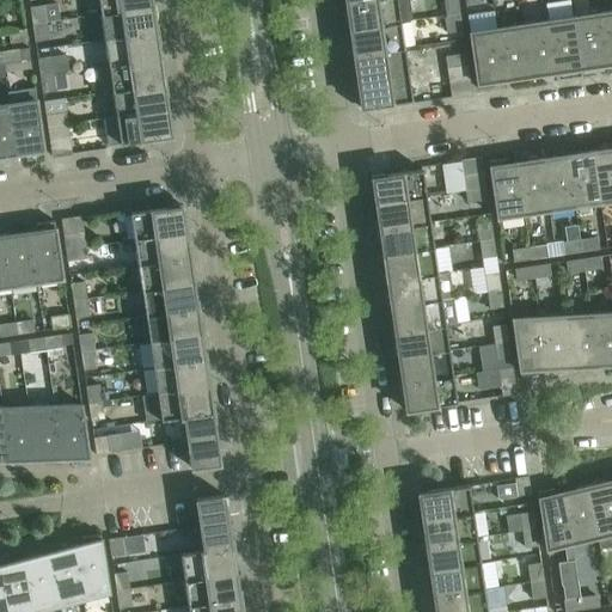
[(98,0),(102,16),(152,7),(151,0),(98,0)]
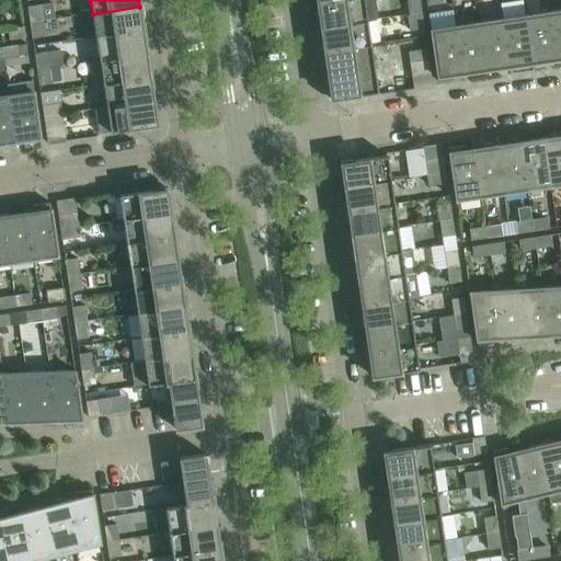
[(363,0),(348,0),(320,4),(321,12),(318,12),(320,27),(367,22),(363,0)]
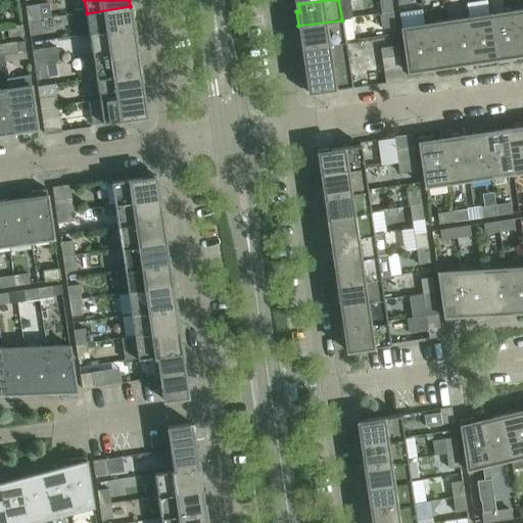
[(379,0),(381,14),(392,12),(390,0),(379,0)]
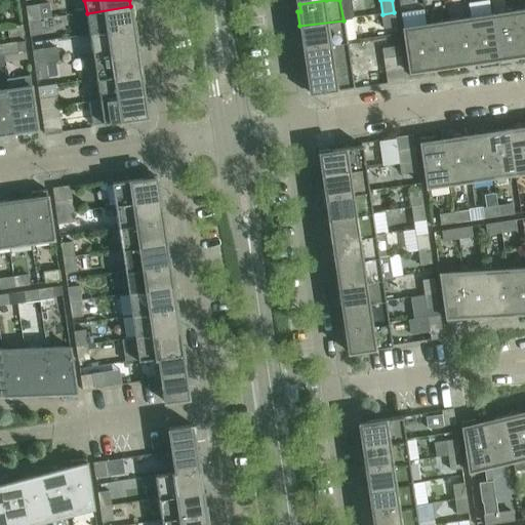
[(26,7),(28,22),(39,19),(37,5),(26,7)]
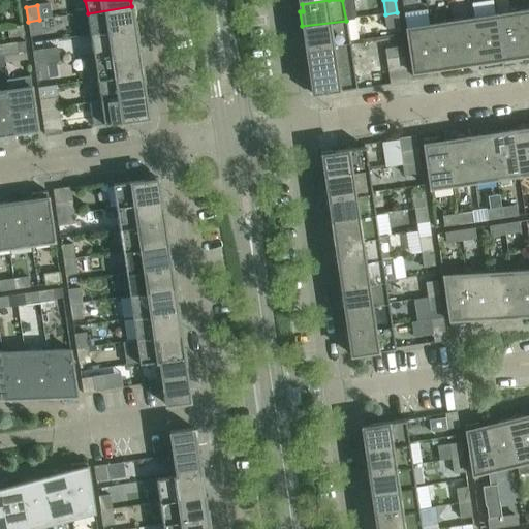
[(131,6),(88,13),(91,35),(132,29),(131,22),(133,21),(131,6)]
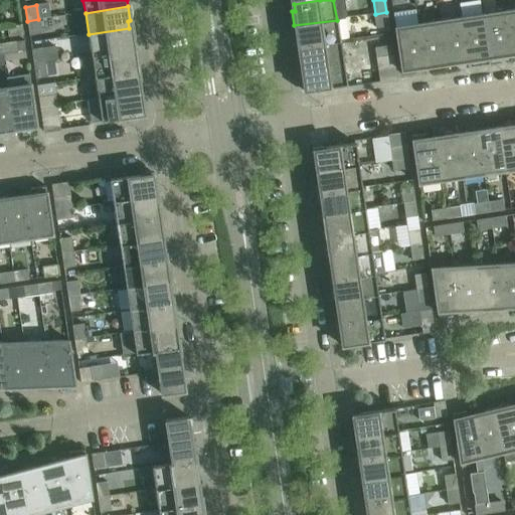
[(514,9),(504,12),(509,51),(514,50),(514,9)]
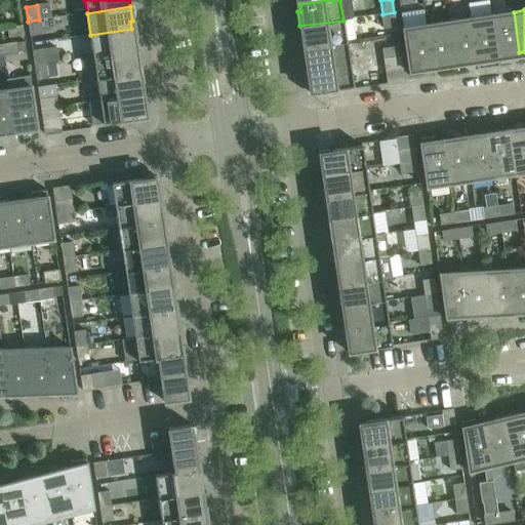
[(394,12),(382,14),(385,29),(396,27),(394,12)]
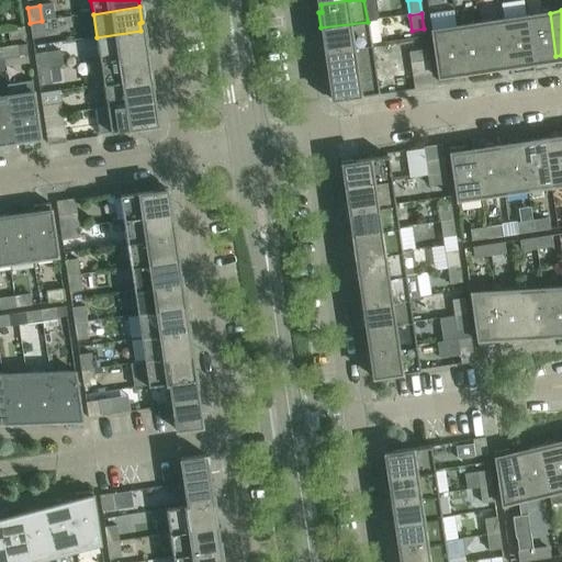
[(550,13),(526,17),(534,64),(547,63),(547,58),(555,56),(550,13)]
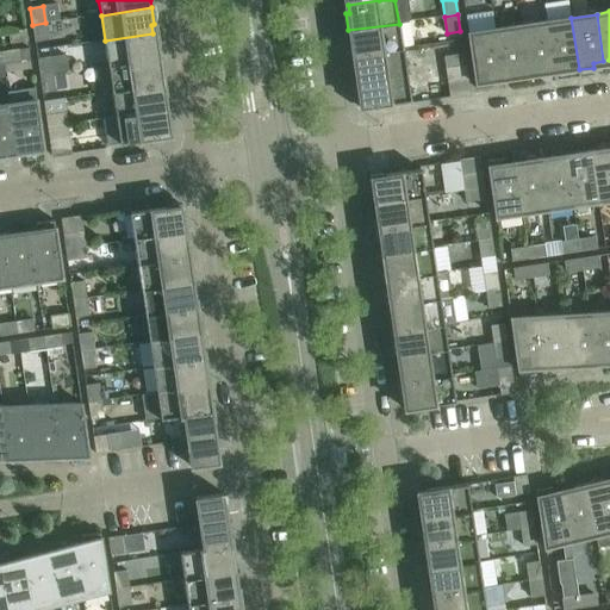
[(571,18),(546,22),(553,69),(562,68),(564,72),(579,69),(571,18)]
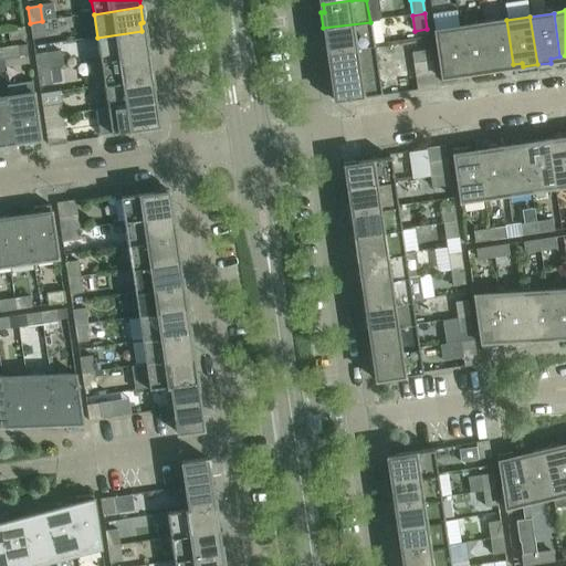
[(506,20),(482,23),(490,72),(504,70),(503,65),(513,64),(506,20)]
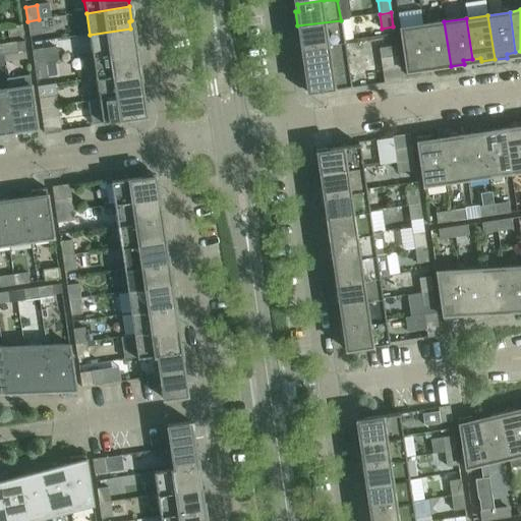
[(39,19),(27,21),(30,36),(41,35),(39,19)]
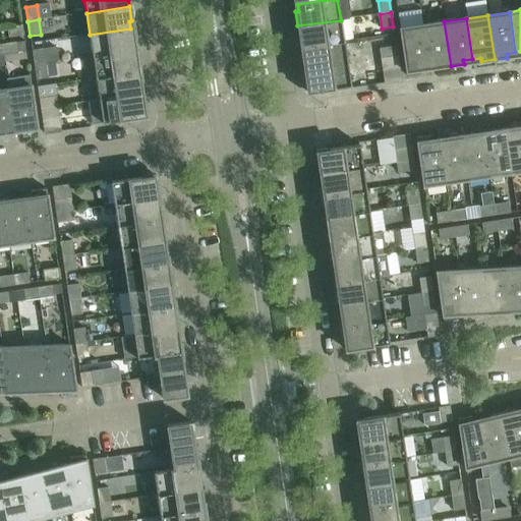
[(341,20),(297,25),(299,41),(302,41),(303,48),(344,42),(341,20)]
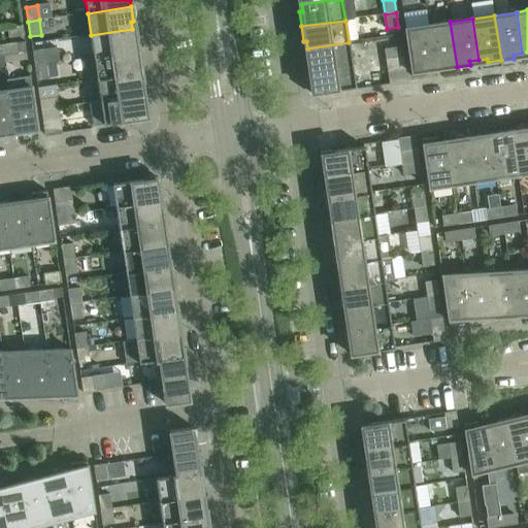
[(450,22),(428,25),(434,66),(443,65),(443,69),(457,67),(450,22)]
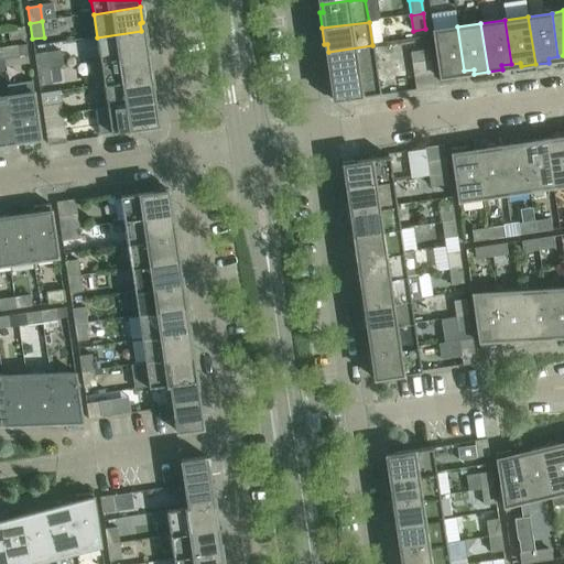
[(464,71),(457,26),(433,31),(441,83),(455,80),(454,72),(464,71)]
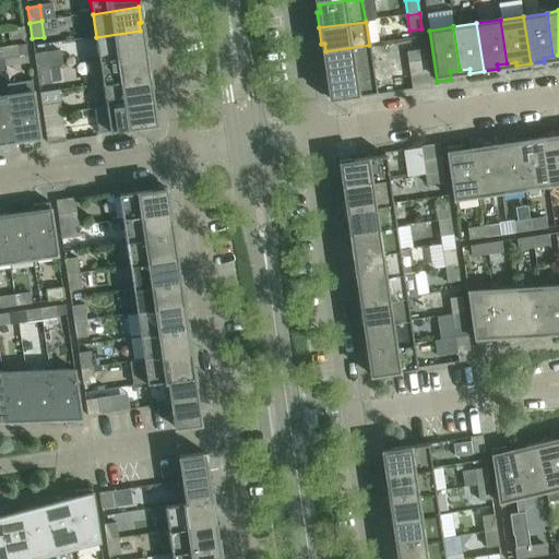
[(8,30),(10,40),(25,38),(24,27),(8,30)]
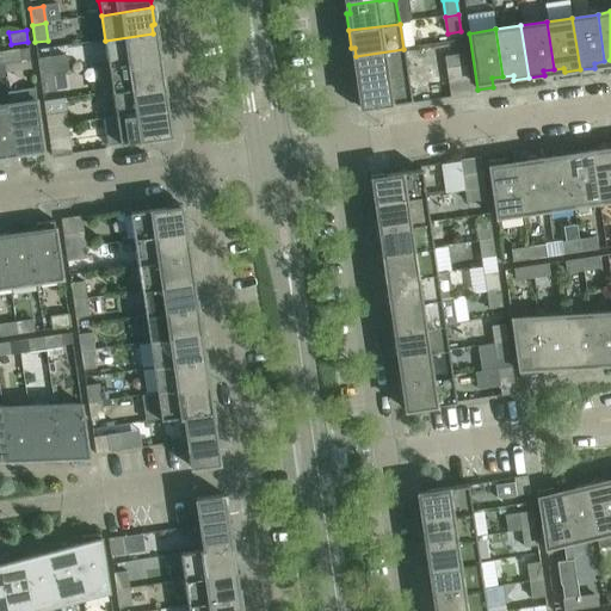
[(153,34),(105,41),(109,67),(160,59),(158,42),(154,42),(153,34)]
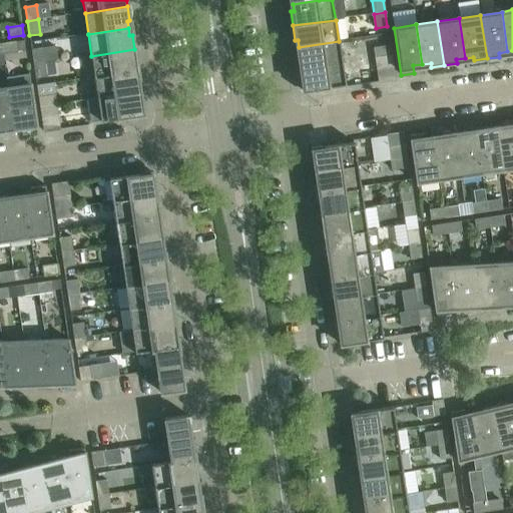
[(339,41),(299,47),(300,54),(297,54),(299,69),(342,63),(339,41)]
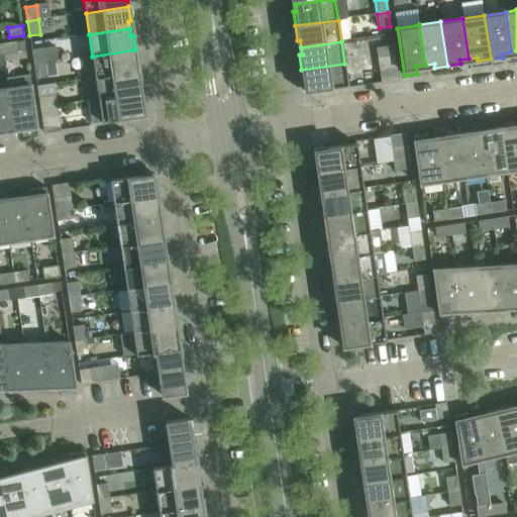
[(16,42),(2,44),(3,55),(17,53),(16,42)]
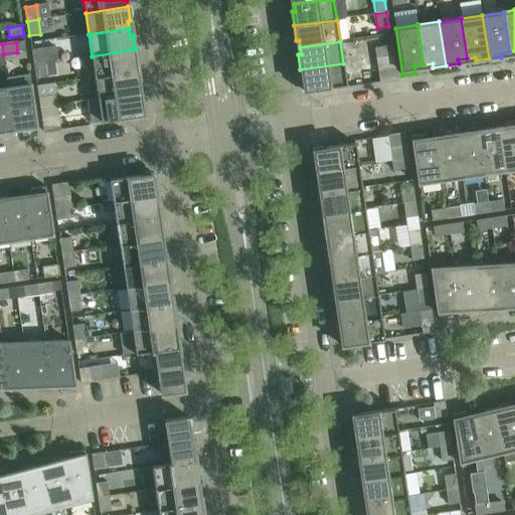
[(374,48),(376,57),(393,55),(391,45),(374,48)]
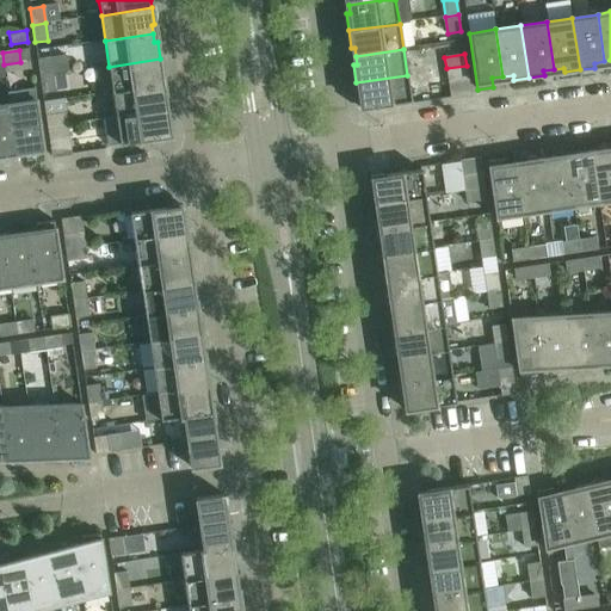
[(38,60),(41,76),(54,74),(51,57),(38,60)]
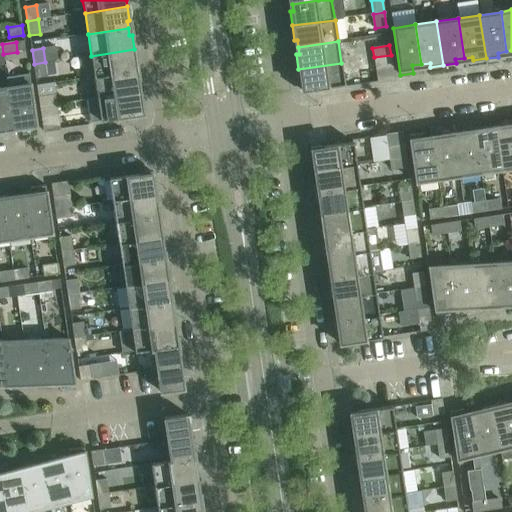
[(134,49),(91,56),(94,77),(134,71),(133,64),(136,63),(134,49)]
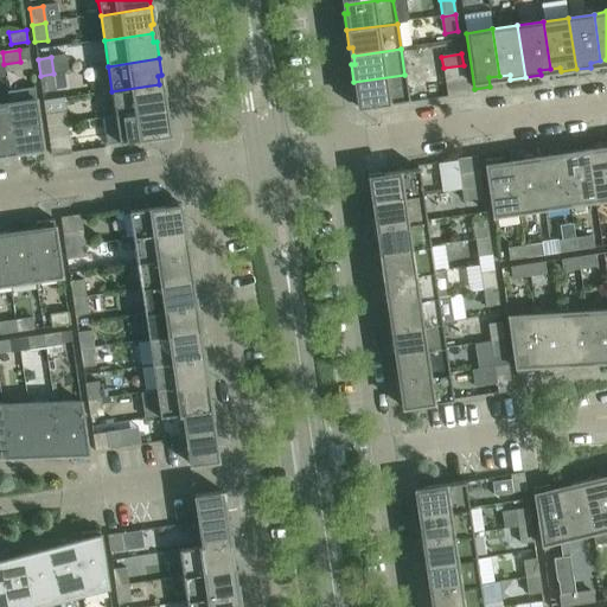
[(464,65),(443,68),(448,97),(467,95),(464,65)]
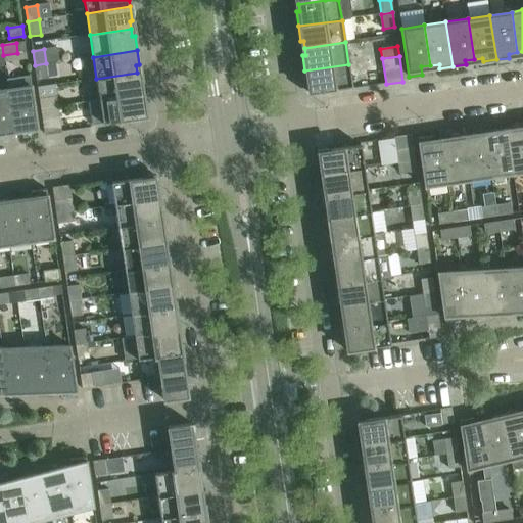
[(46,63),(35,65),(37,80),(48,78),(46,63)]
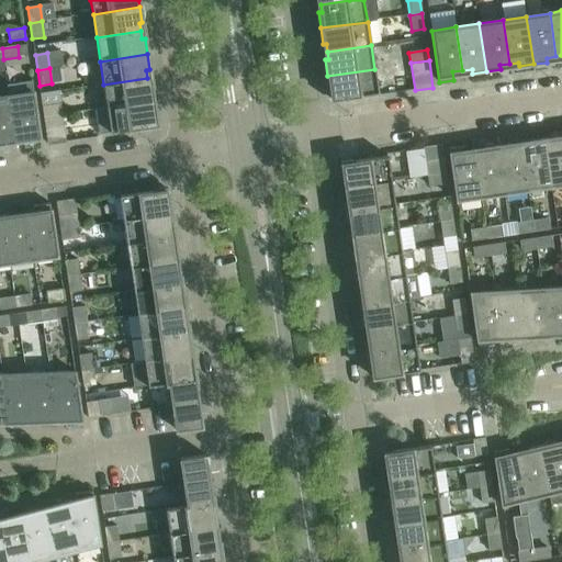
[(374,69),(327,76),(332,100),(378,93),(374,69)]
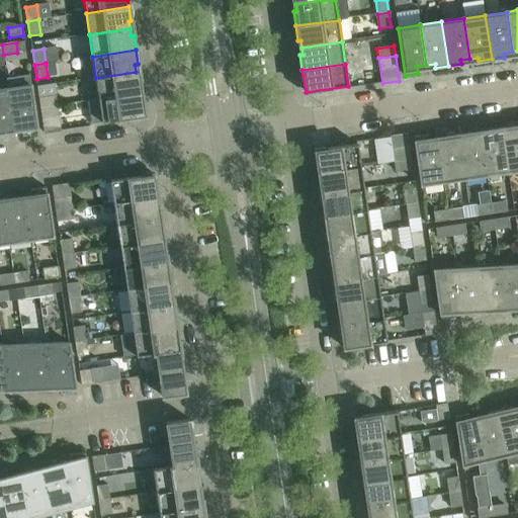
[(136,72),(95,78),(98,99),(142,93),(140,79),(137,79),(136,72)]
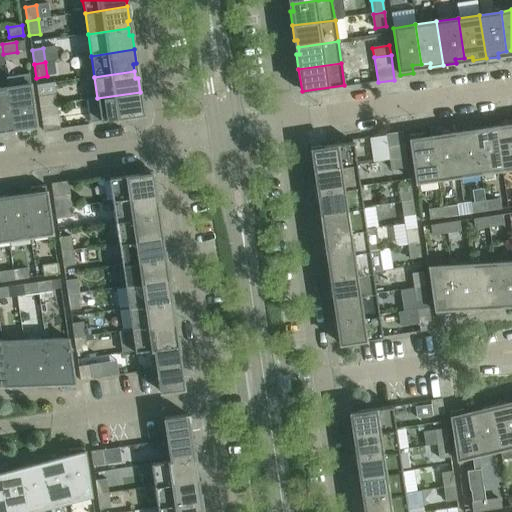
[(31,84),(8,87),(15,130),(21,129),(22,135),(38,133),(31,84)]
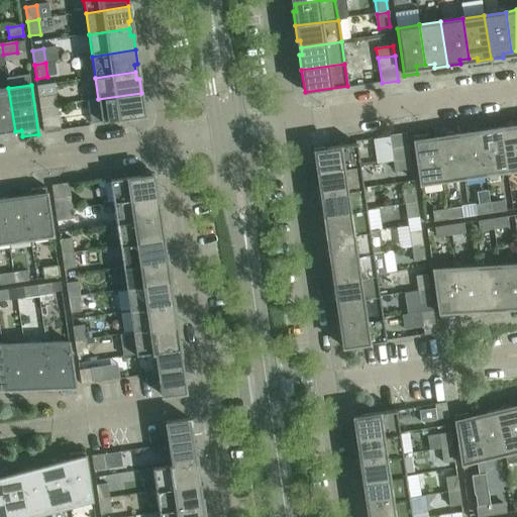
[(8,88),(0,89),(0,133),(15,131),(8,88)]
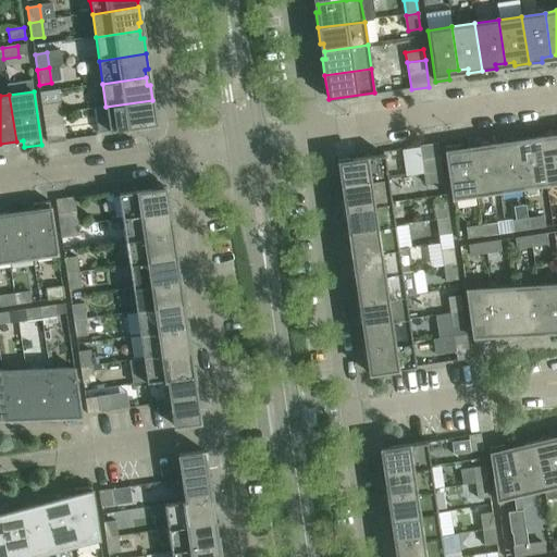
[(152,100),(106,107),(95,109),(99,133),(156,124),(152,100)]
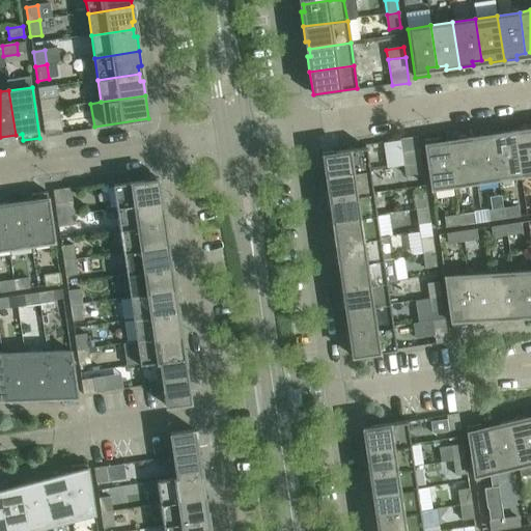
[(40,101),(42,111),(59,108),(57,99),(40,101)]
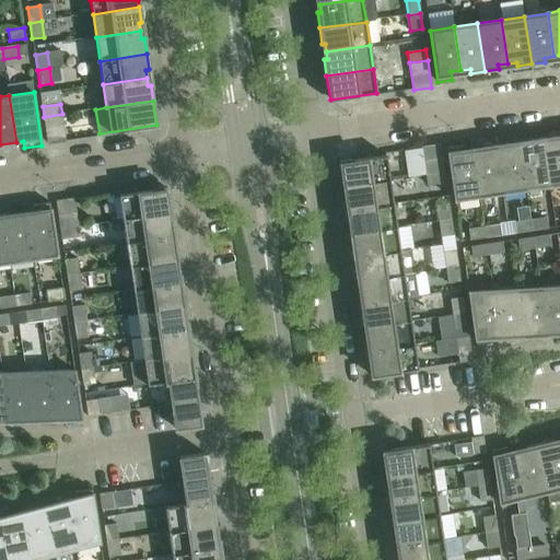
[(62,114),(44,117),(48,144),(66,141),(62,114)]
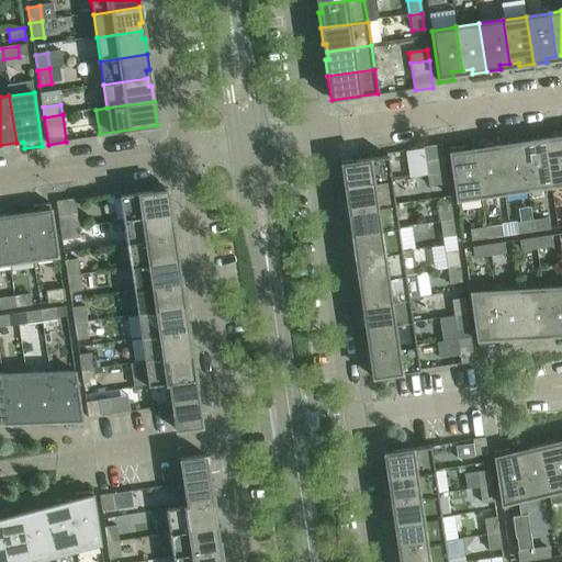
[(558,137),(544,139),(551,187),(561,186),(561,141),(559,142),(558,137)]
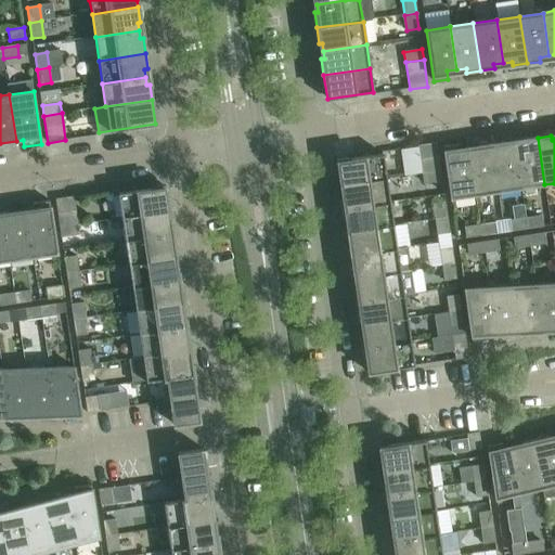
[(525,143),(515,145),(521,189),(544,184),(538,138),(524,140),(525,143)]
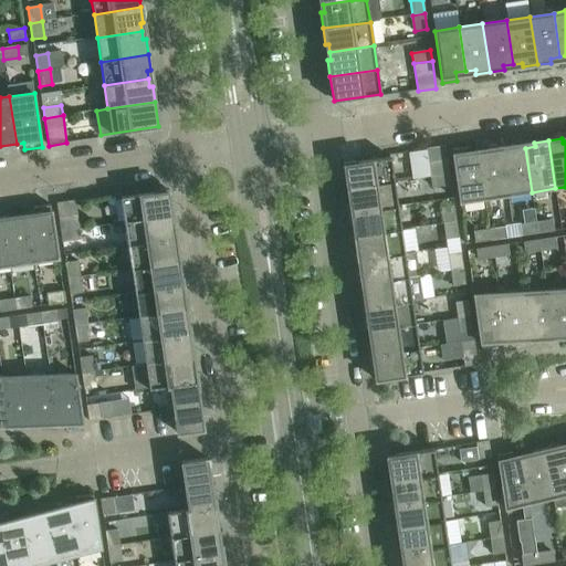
[(515,145),(501,147),(507,196),(532,192),(525,148),(515,149),(515,145)]
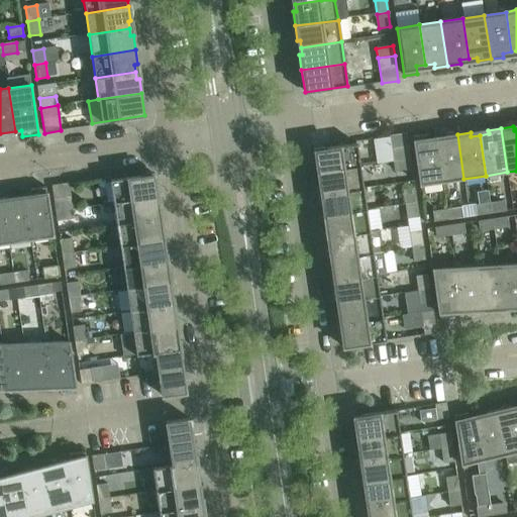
[(390,136),(393,162),(410,160),(406,134),(390,136)]
